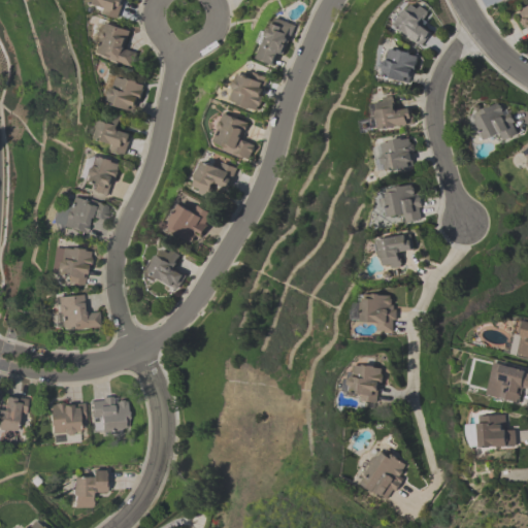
[(88,0),(100,6),(98,11),(117,21),(127,0),(88,0)]
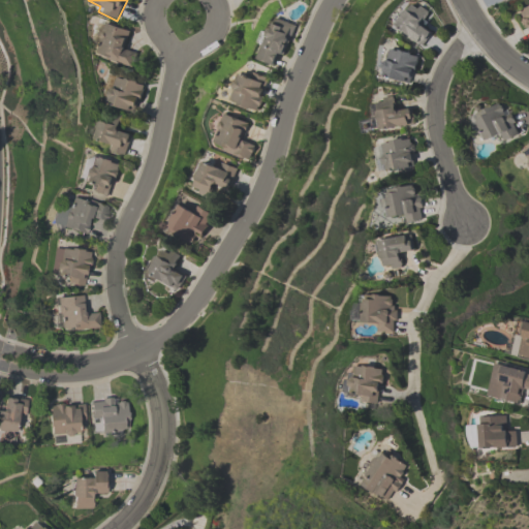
[(433,16),(415,1),(395,25),(423,48),(436,32),(426,24),(433,16)]
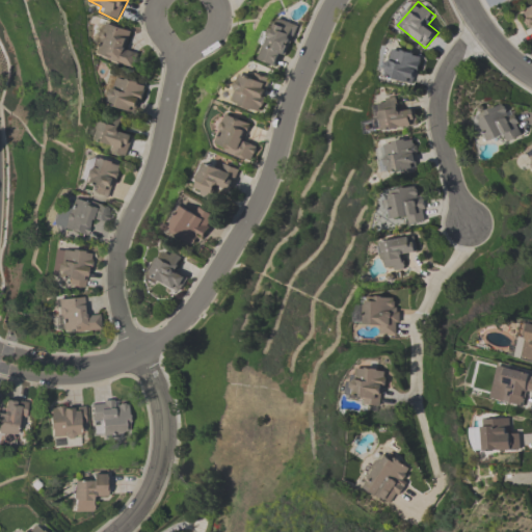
[(297,25),(275,17),(259,60),(281,69),(297,25)]
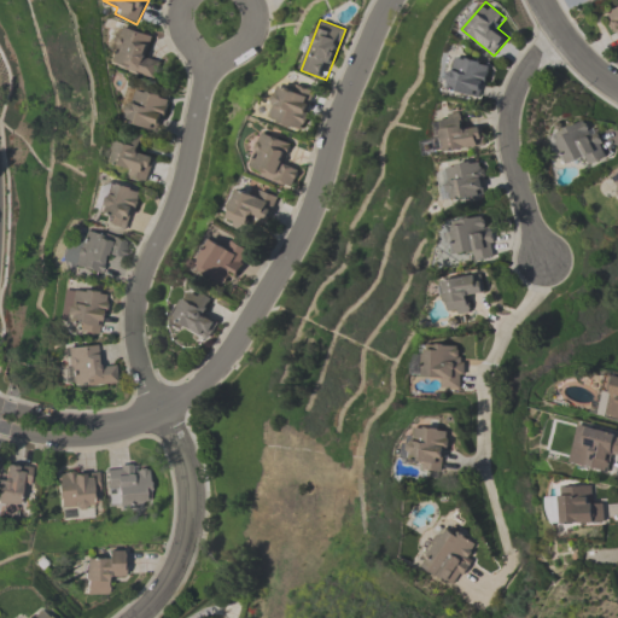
[(155,36),(123,28),(114,66),(156,77),(161,63),(149,59),(155,36)]
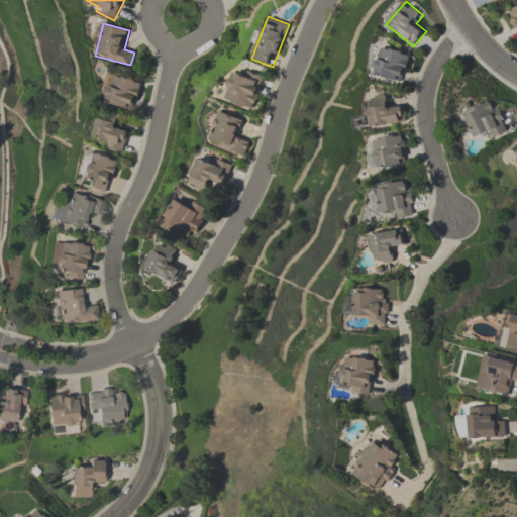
[(404,82),(410,53),(379,46),(374,76),(404,82)]
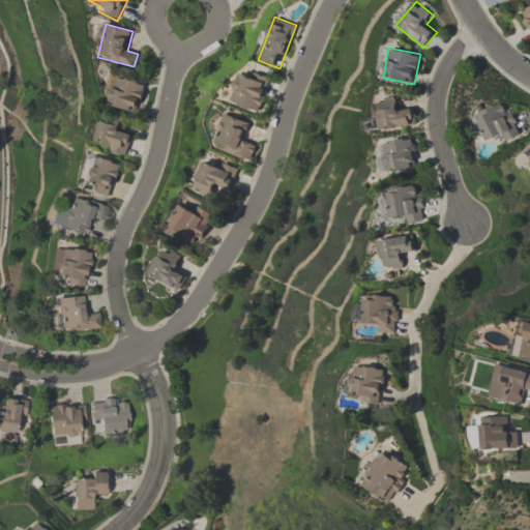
[(238,75),(229,102),(261,114),(273,79),(252,71),(249,79),(238,75)]
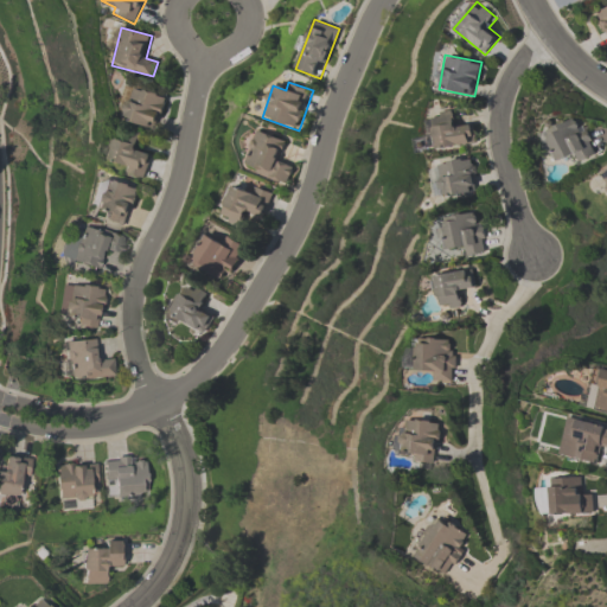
[(170,98),(132,85),(121,117),(158,131),(170,98)]
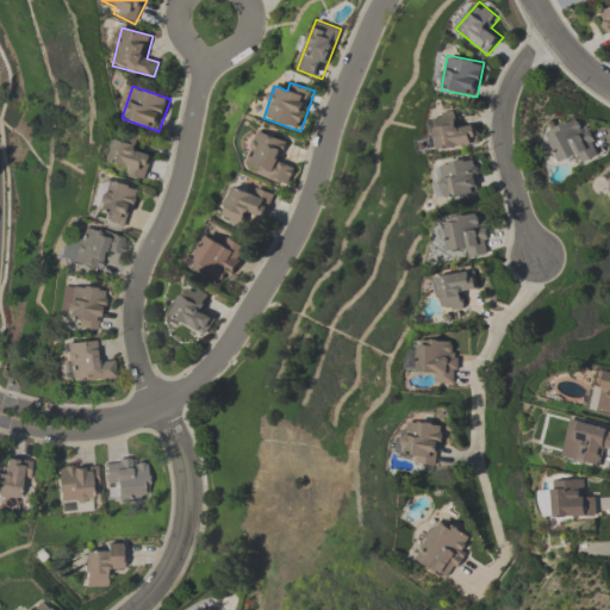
[(478,148),(477,123),(460,123),(459,113),(430,114),(433,150),(478,148)]
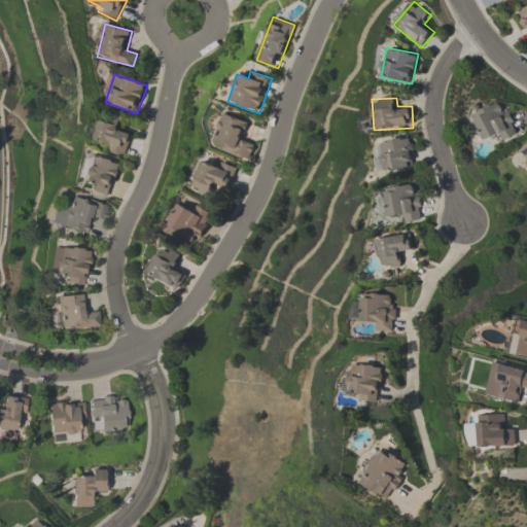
[(469,114),(481,145),(516,132),(504,102),(469,114)]
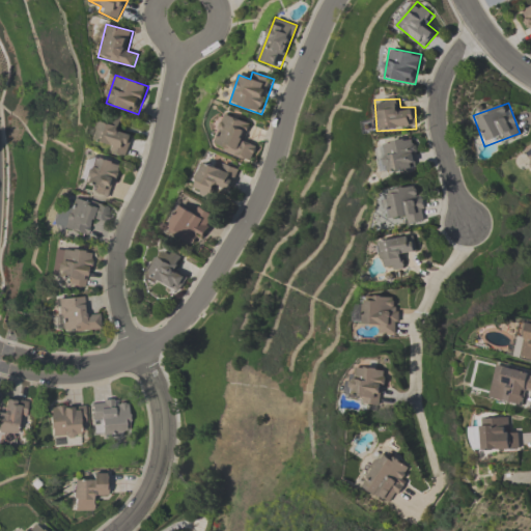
[(126,156),(135,135),(121,130),(126,120),(107,112),(93,142),(126,156)]
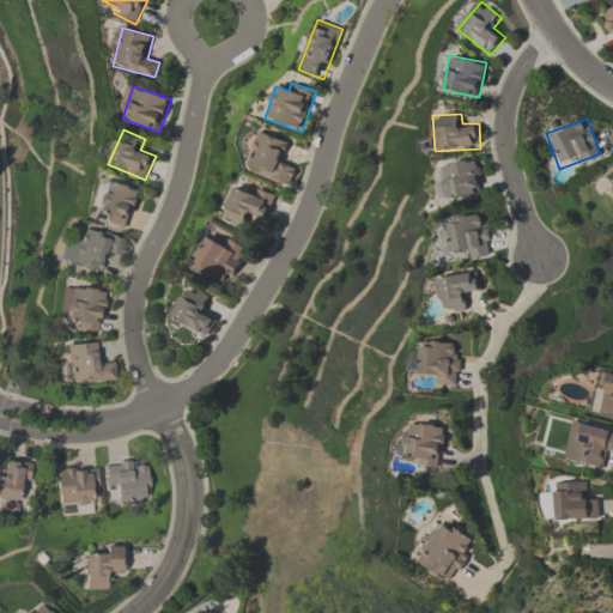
[(293,144),(260,131),(244,170),(290,188),(298,168),(286,163),(293,144)]
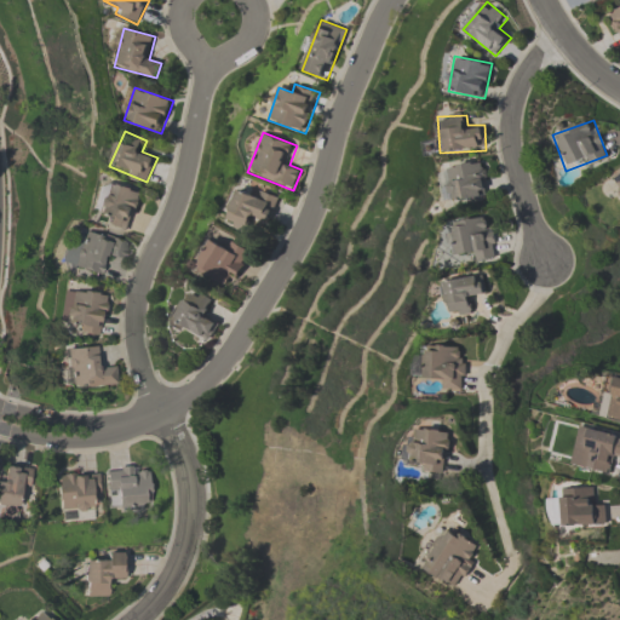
[(443,204),(489,197),(484,161),(438,167),(443,204)]
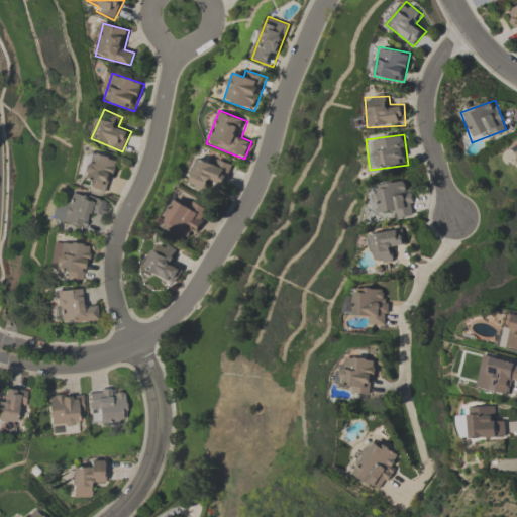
[(516,142),(502,152),(512,169),(516,165),(516,142)]
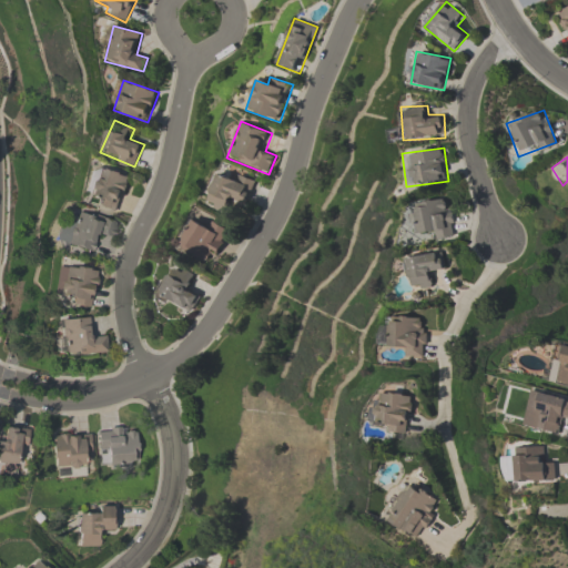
[(121,213),(132,175),(98,165),(90,194),(102,198),(99,206),(121,213)]
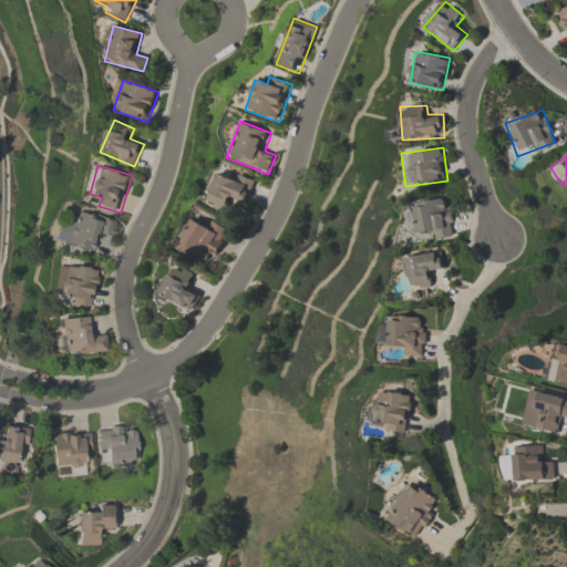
[(220,169),(206,204),(228,213),(233,202),(247,207),(256,184),(220,169)]
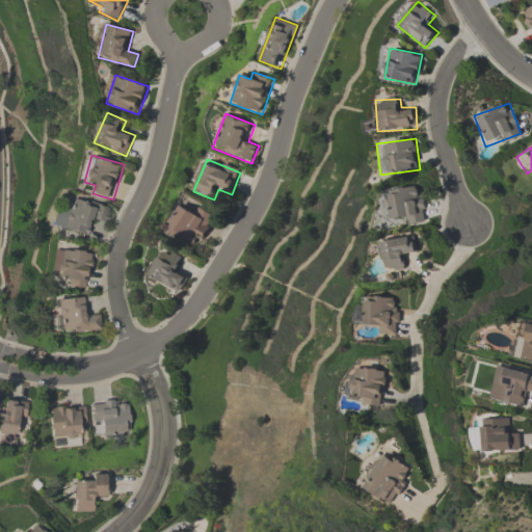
[(426,222),(422,186),(383,190),(387,220),(401,219),(402,225),(426,222)]
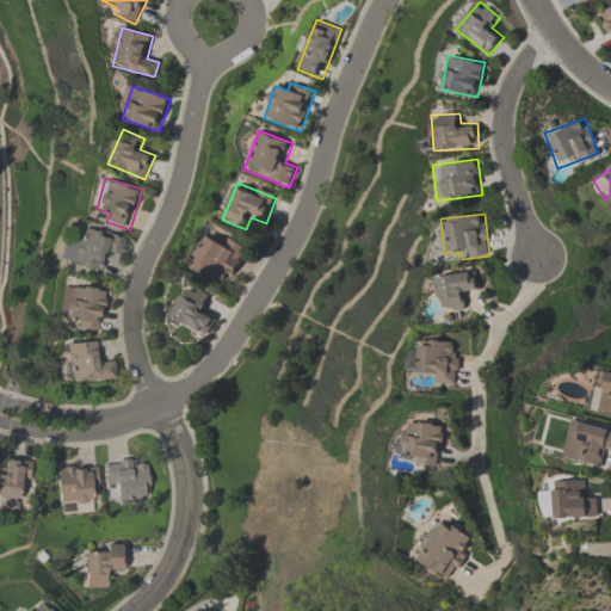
[(122,258),(128,239),(81,224),(69,263),(103,272),(109,254),(122,258)]
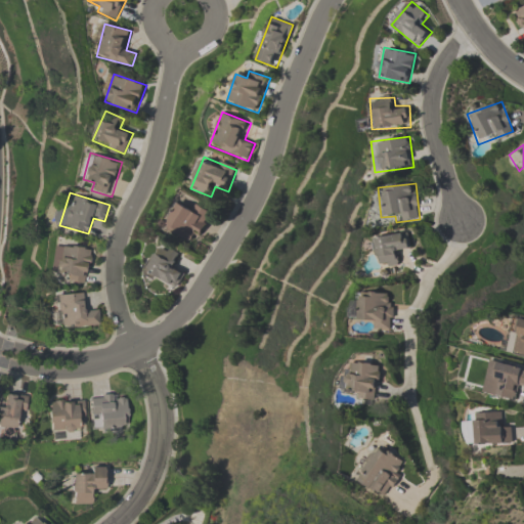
[(192,246),(215,216),(197,202),(189,210),(181,204),(166,225),(192,246)]
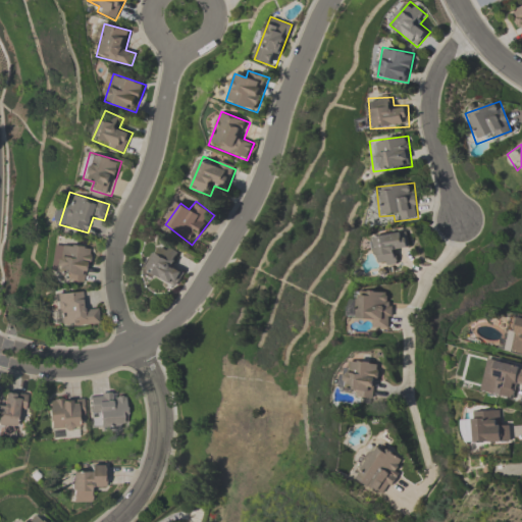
[(374,264),(398,266),(399,252),(408,253),(409,236),(376,233),(374,264)]
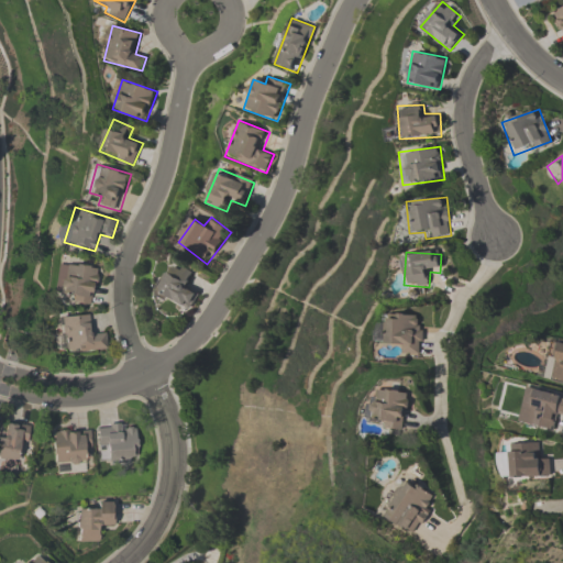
[(191,311),(201,291),(190,286),(196,275),(173,262),(156,293),(191,311)]
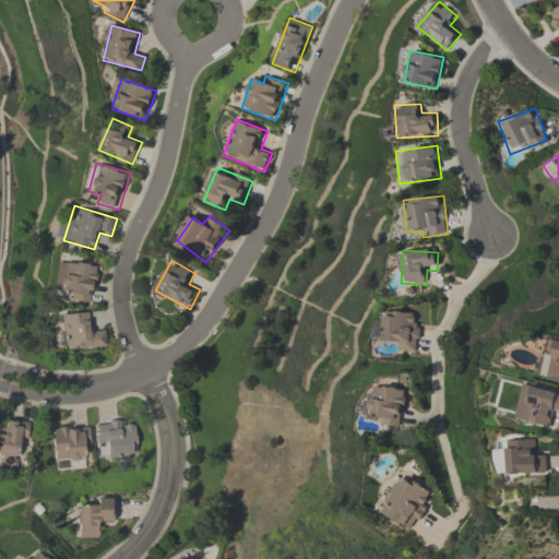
[(70,301),(92,305),(97,265),(64,261),(60,293),(71,294),(70,301)]
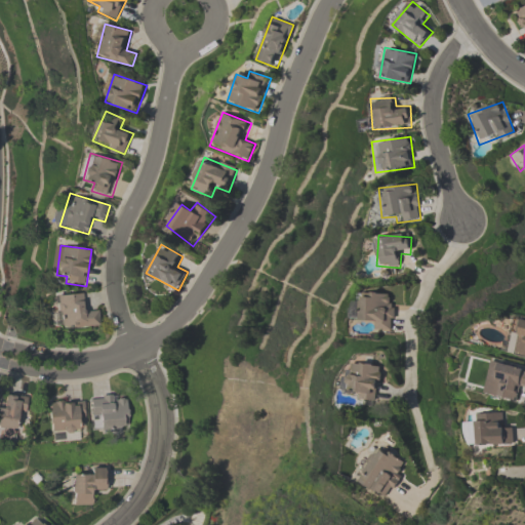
[(393,293),(356,294),(356,321),(374,321),(374,331),(393,331),(393,293)]
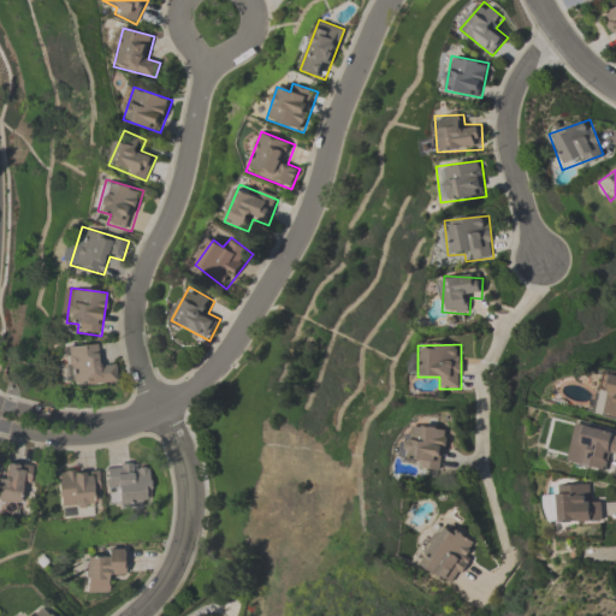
[(65,348),(67,389),(118,386),(117,365),(100,366),(99,345),(65,348)]
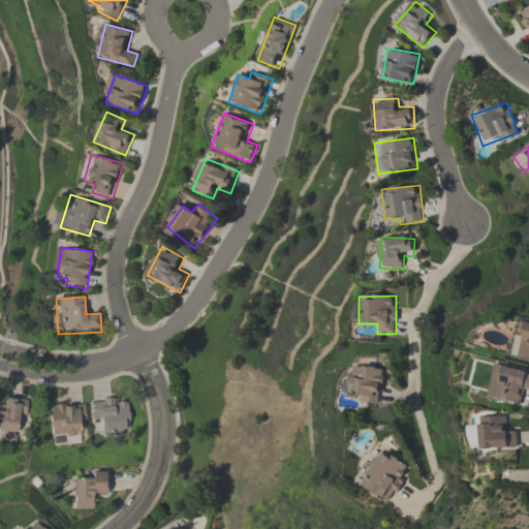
[(528,322),(520,320),(510,354),(528,360),(528,322)]
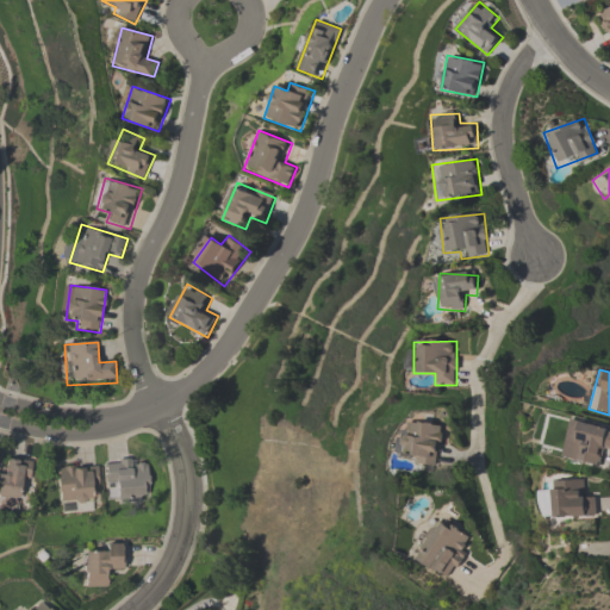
[(447,429),(412,419),(402,458),(435,467),(447,429)]
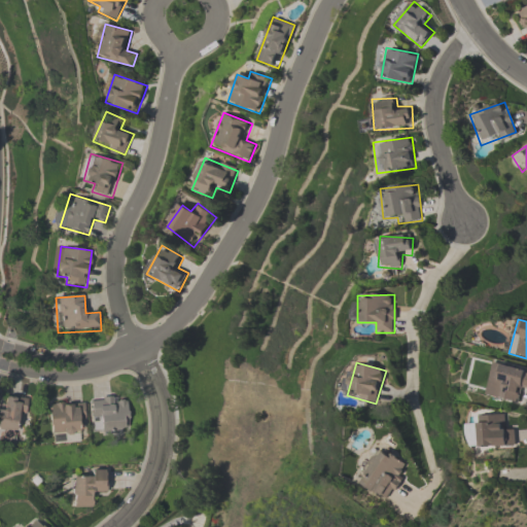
[(526,370),(492,362),(485,395),(517,403),(521,390),(526,391),(526,370)]
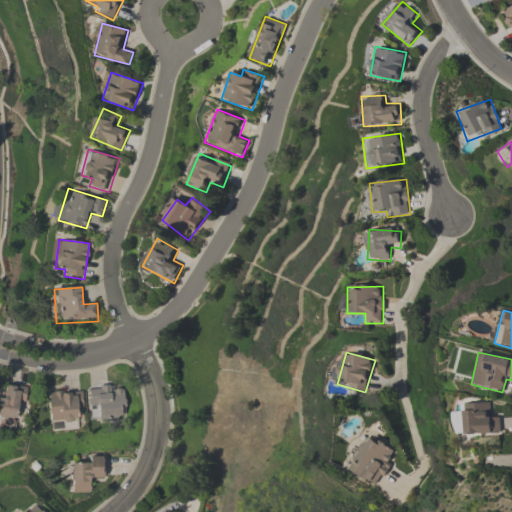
[(0,398),(0,417),(20,422),(27,390),(7,386),(4,399),(0,398)]
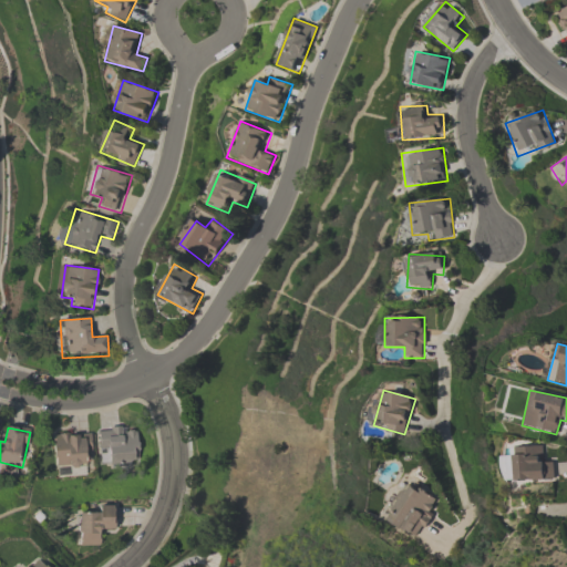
[(100,467),(141,466),(140,428),(99,429),(100,467)]
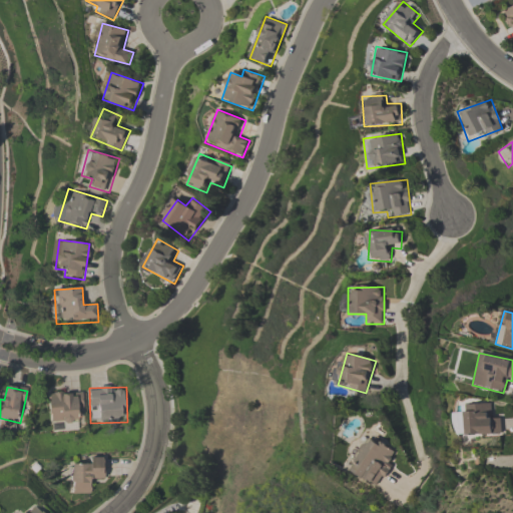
[(83,411),(83,394),(49,394),(49,425),(78,424),(77,412),(83,411)]
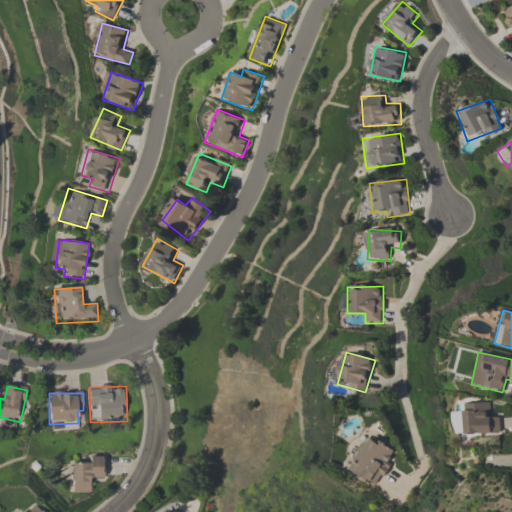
[(462,404),(462,415),(454,416),(454,425),(463,425),(463,435),(500,433),(499,413),(489,413),(489,403),(462,404)]
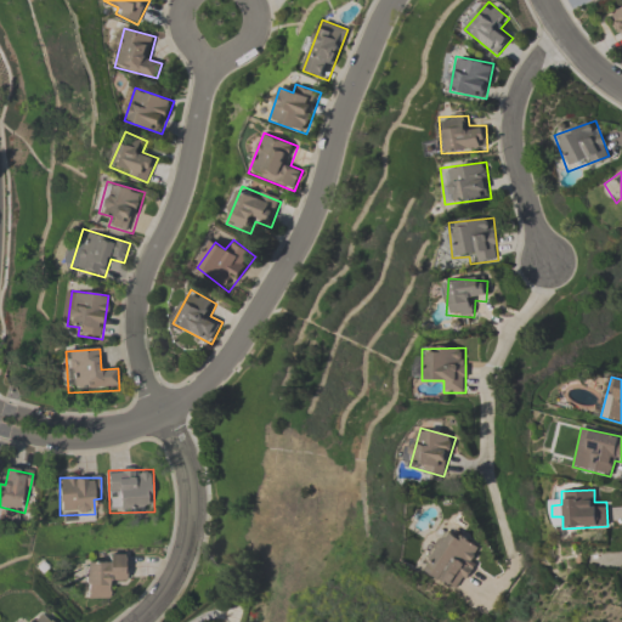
[(450,591),(484,557),(457,529),(423,564),(450,591)]
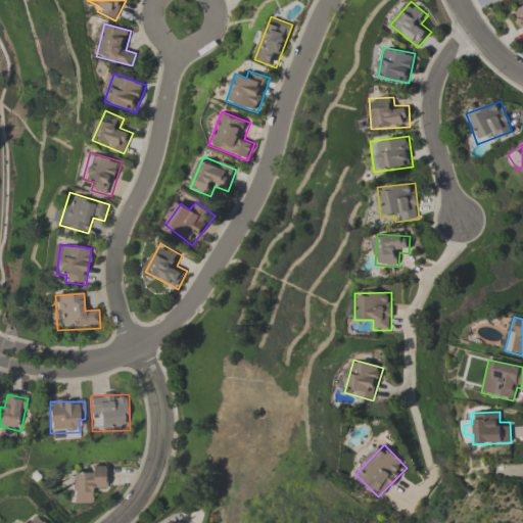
[(73,504),(94,504),(94,490),(105,490),(105,470),(73,470),(73,504)]
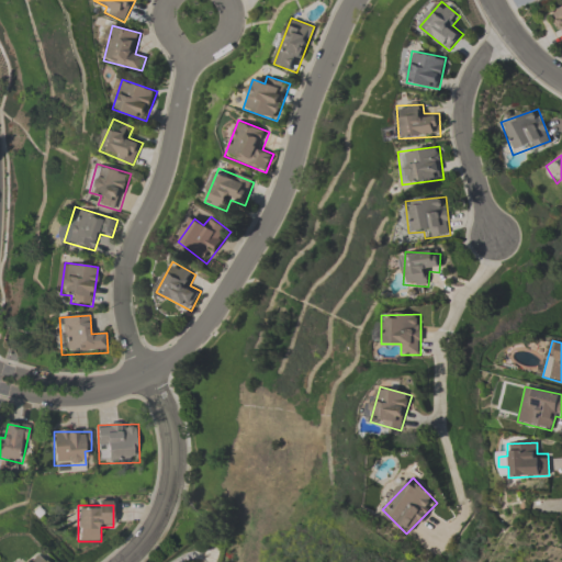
[(45,561),(35,552),(25,561),(45,561)]
